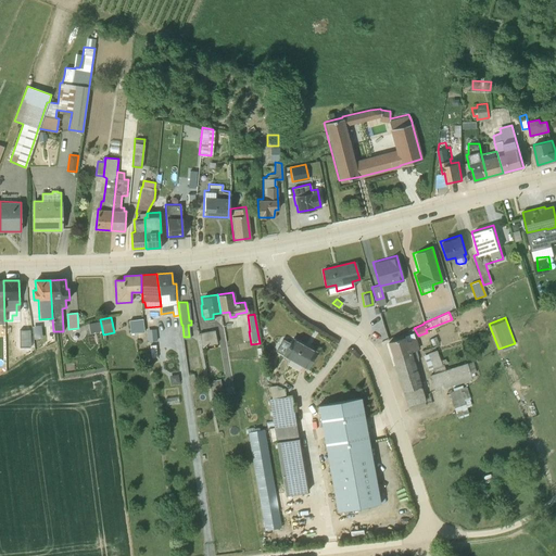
[(130,333),(144,330),(142,318),(128,321),(130,333)]
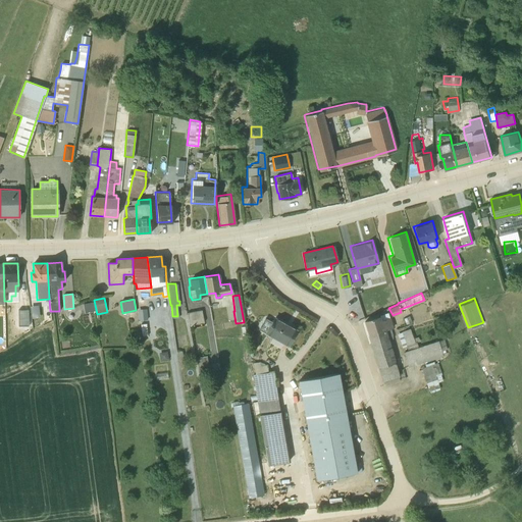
[(85,312),(95,310),(93,302),(83,304),(85,312)]
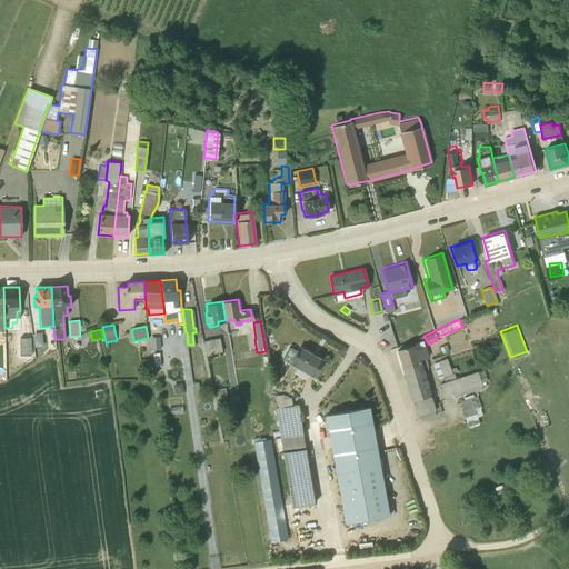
[(43,346),(41,333),(33,335),(35,347),(43,346)]
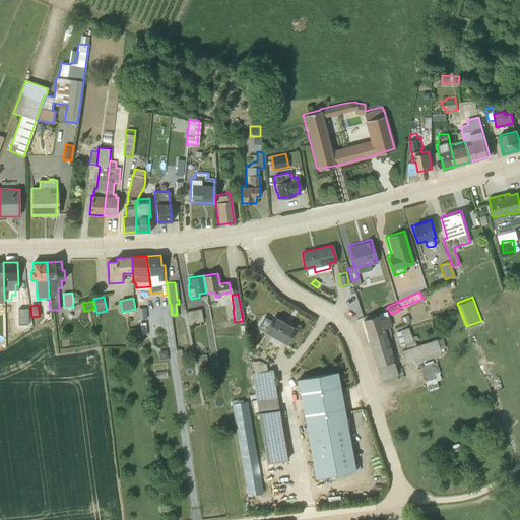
[(144,307),(136,308),(138,318),(146,317),(144,307)]
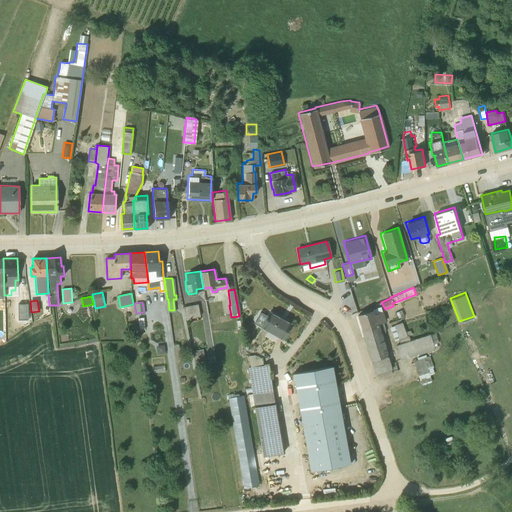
[(183,306),(185,317),(199,315),(196,303),(183,306)]
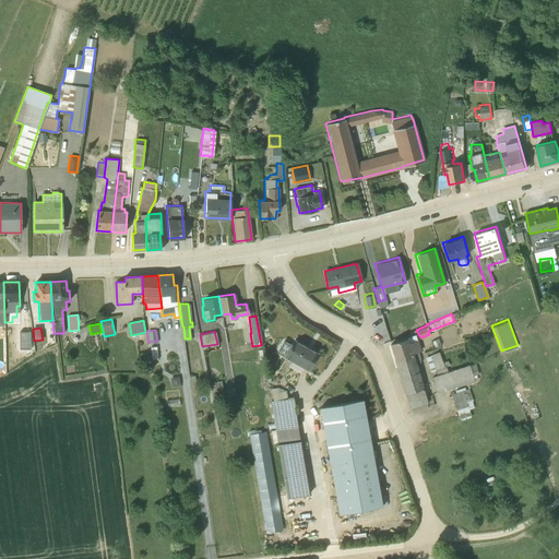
[(416,340),(414,334),(390,344),(402,381),(411,412),(427,407),(428,406),(433,404),(430,394),(425,396),(418,372),(416,363),(419,361),(419,357),(417,351),(419,349),(420,349),(417,340),(416,340)]
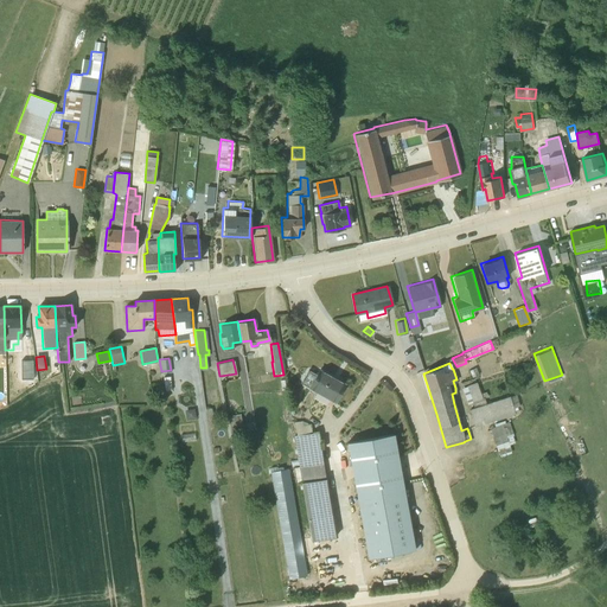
[(471,376),(478,374),(473,363),(467,365),(471,376)]
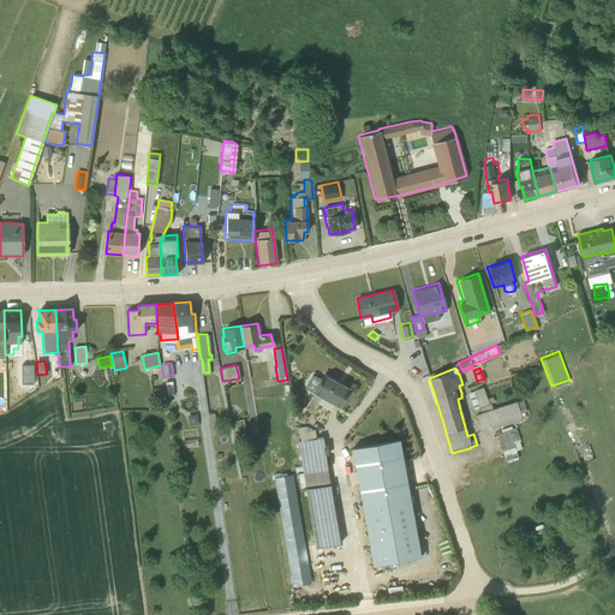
[(312,380),(306,389),(339,406),(348,388),(323,374),(318,382),(312,380)]
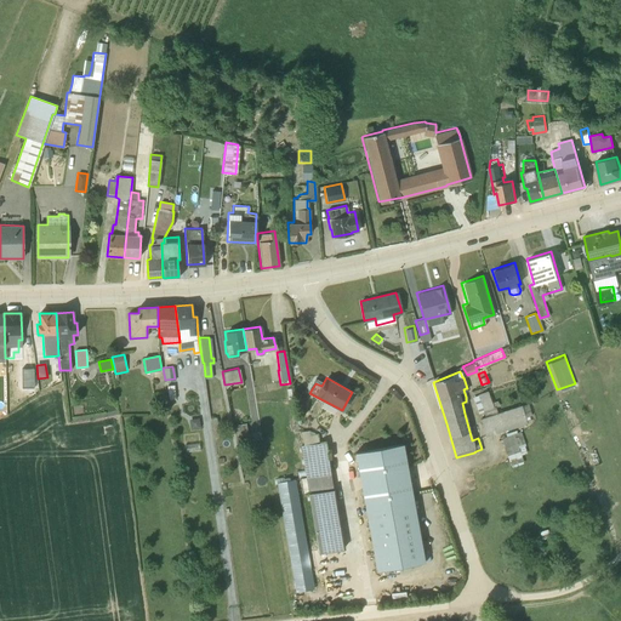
[(484,436),(529,421),(528,415),(531,414),(528,403),(522,404),(520,404),(500,410),(496,399),(491,402),(486,389),(477,393),(477,394),(472,397),(478,412),(483,411),(484,416),(479,417),(484,436)]
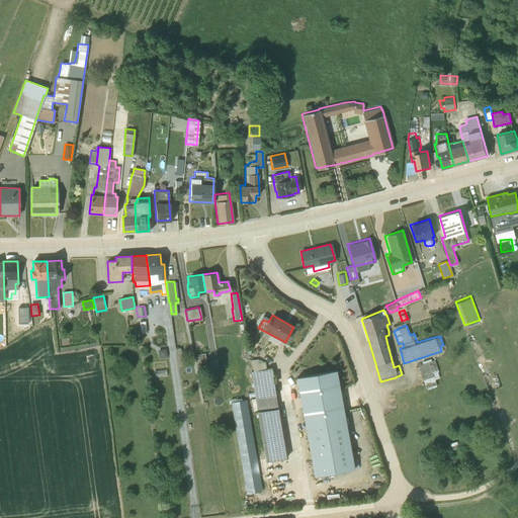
[(157,349),(158,357),(166,355),(165,348),(157,349)]
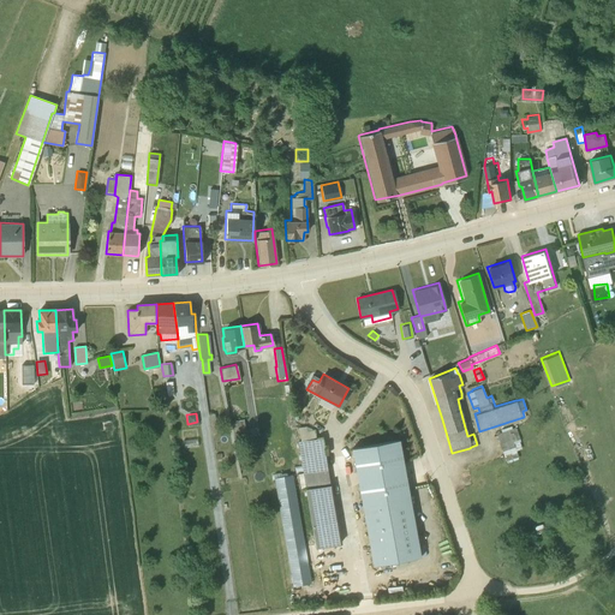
[(243,418),(230,421),(233,439),(246,436),(243,418)]
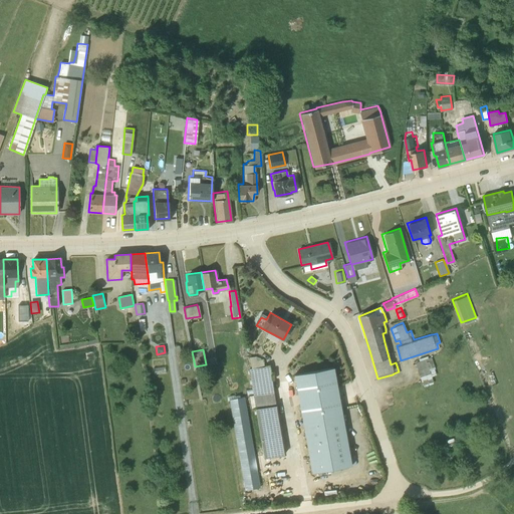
[(428,357),(427,354),(417,357),(418,360),(414,361),(423,387),(433,383),(431,375),(435,374),(434,368),(435,368),(430,356),(428,357)]
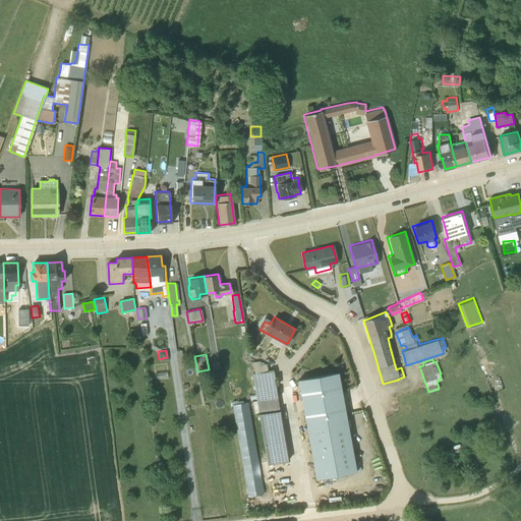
[(254,372),(266,370),(264,362),(264,361),(258,360),(252,361),(251,361),(253,372),(254,372)]
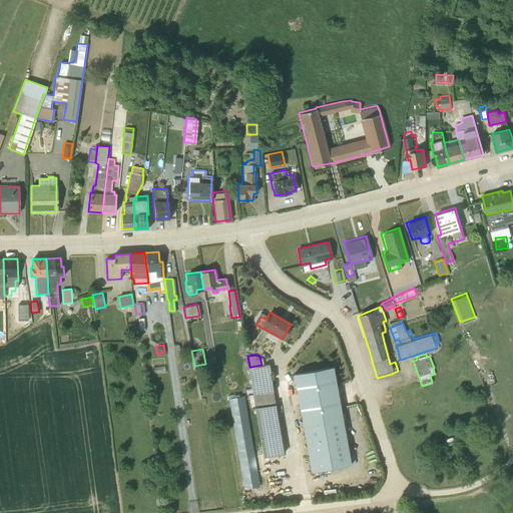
[(263,456),(283,453),(268,364),(252,367),(247,367),(247,368),(251,394),(263,456)]
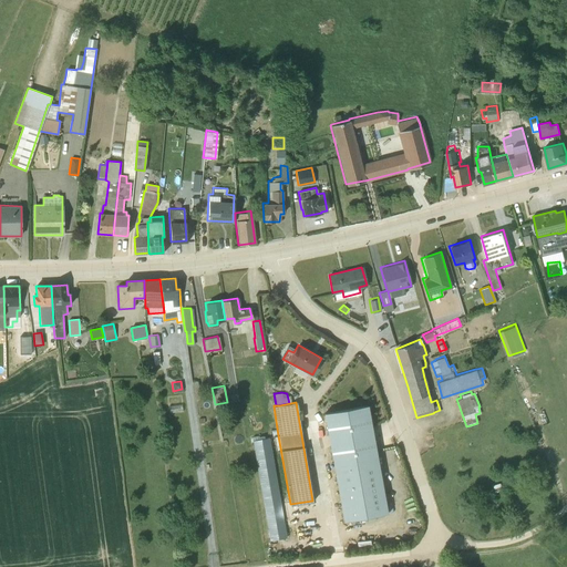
[(323,412),(332,463),(343,519),(343,521),(387,513),(387,512),(380,472),(368,404),(367,404),(323,412)]
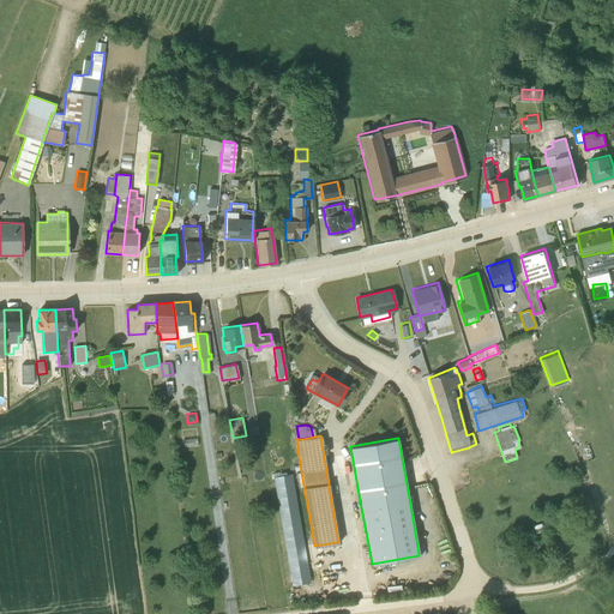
[(293,584),(309,581),(290,473),(286,474),(284,470),(280,471),(280,470),(274,471),(272,471),(293,584)]
